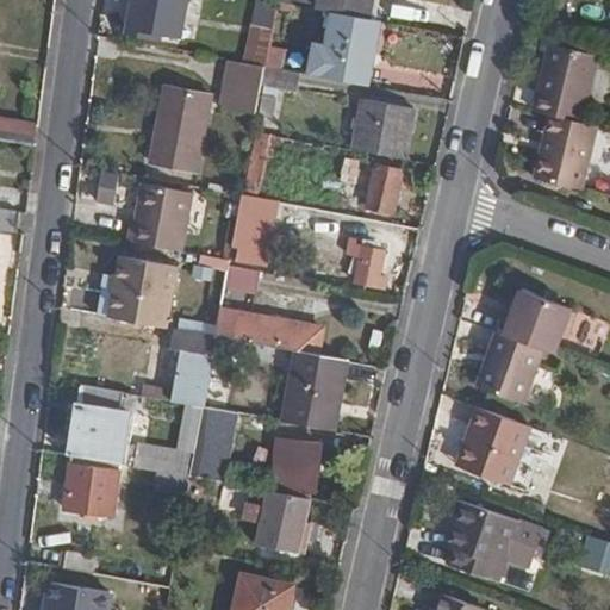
[(135,0),(130,37),(162,42),(168,0),(135,0)]
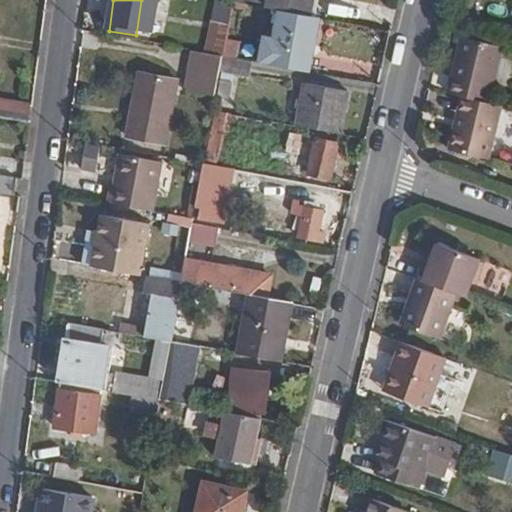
[(216,0),(214,20),(231,23),(234,2),(224,0),(216,0)]
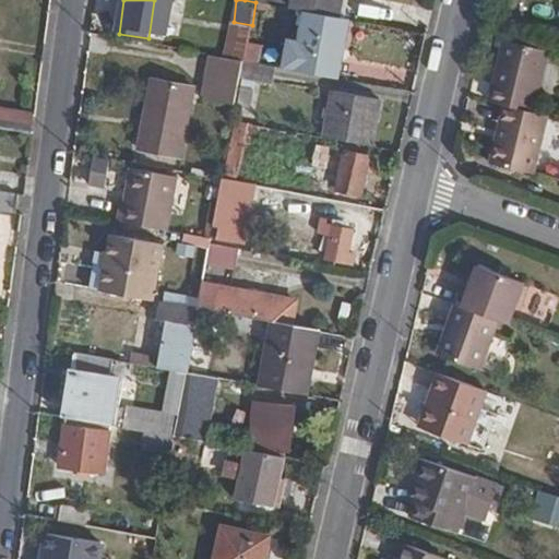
[(340,16),(342,0),(296,0),(294,9),(301,11),(340,16)]
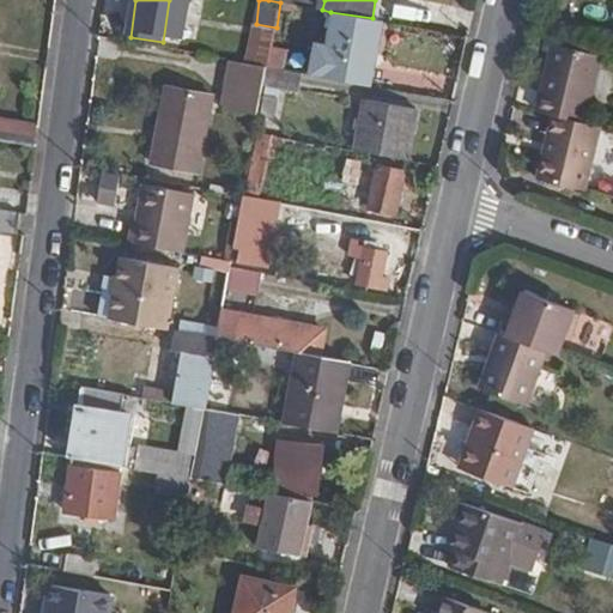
[(376,56),(383,20),(372,18),(331,12),(319,78),(365,86),(371,56),(376,56)]
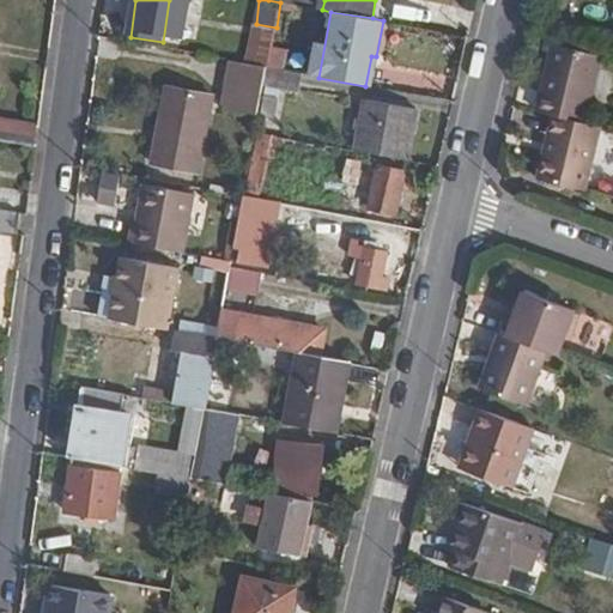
[(551,87),(546,103),(558,107),(594,115),(610,46),(565,34),(558,60),(552,58),(545,86),(551,87)]
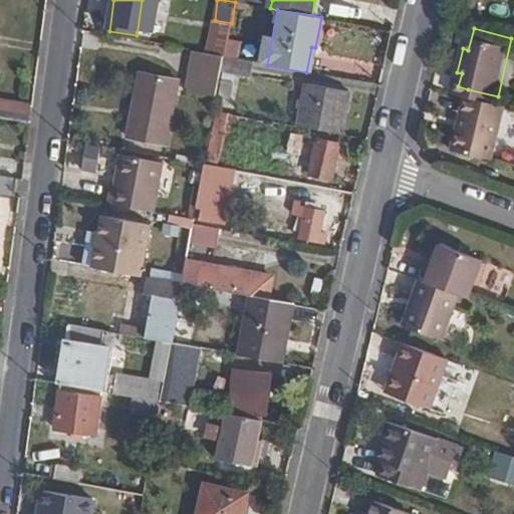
[(217,95),(225,57),(197,52),(189,90),(217,95)]
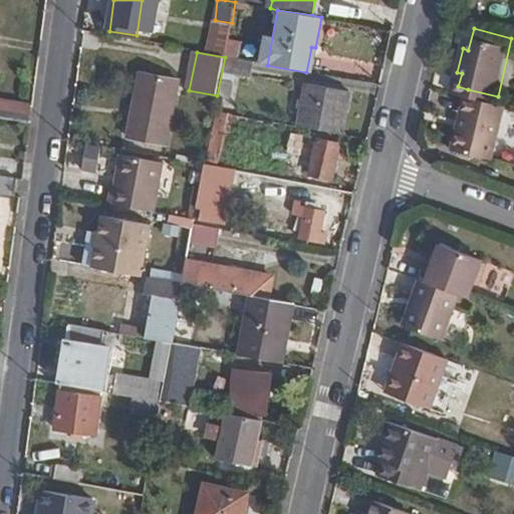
[(178,81),(139,75),(129,138),(168,144),(178,81)]
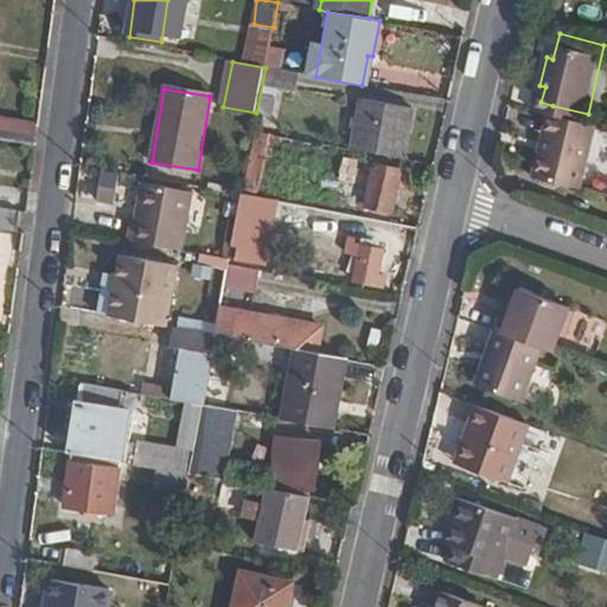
[(276,116),(280,96),(268,95),(266,114),(276,116)]
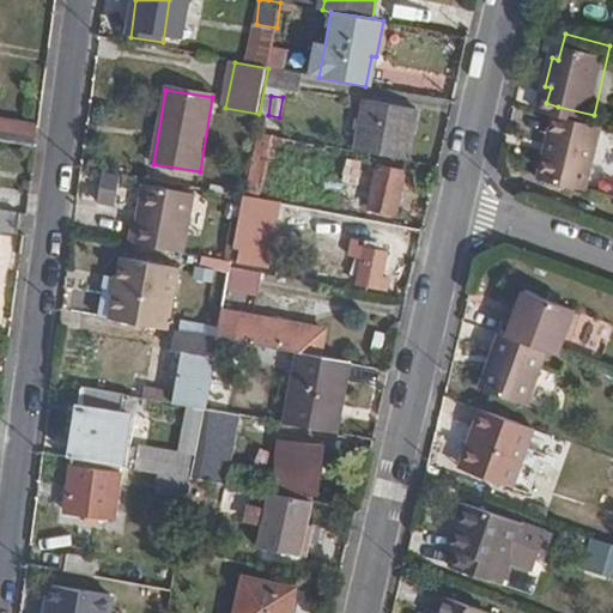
[(381,156),(406,161),(417,110),(368,101),(359,152),(381,156)]
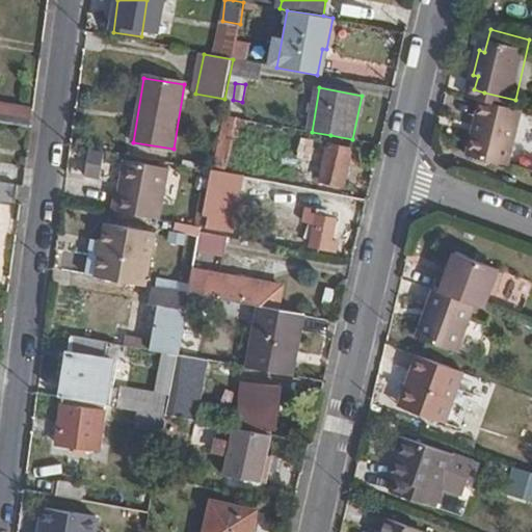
[(515,100),(484,92),(481,106),(488,108),(482,125),(475,123),(469,145),(511,157),(527,103),(515,100)]
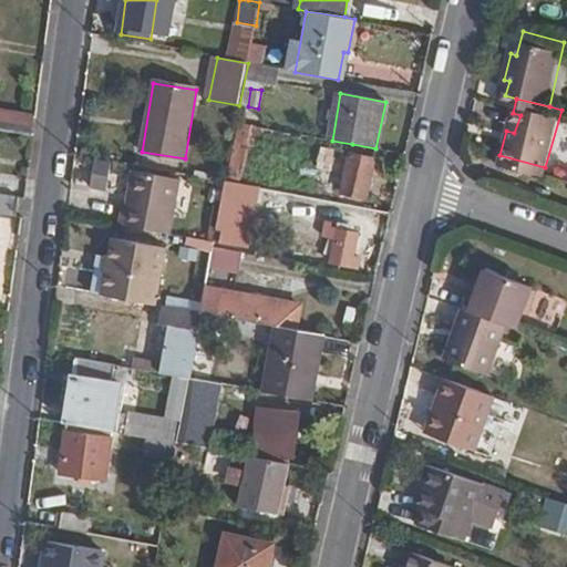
[(0,129),(30,134),(33,115),(0,110),(0,129)]
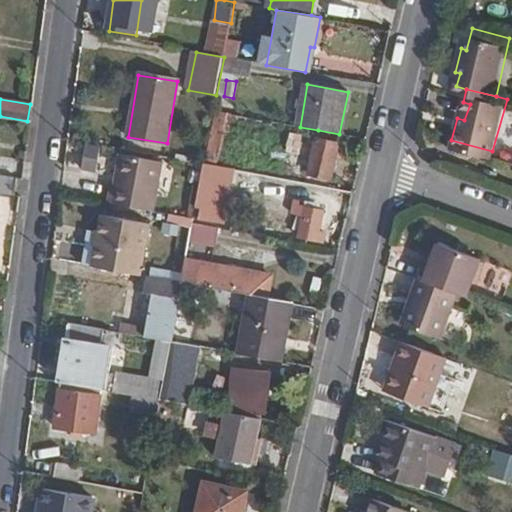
[(463,102),(457,118),(464,120),(470,104),(463,102)]
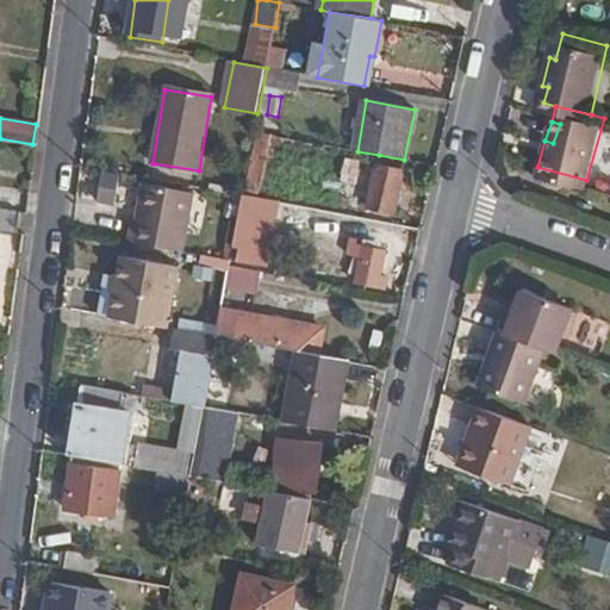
[(259,198),(271,135),(260,132),(248,195),(259,198)]
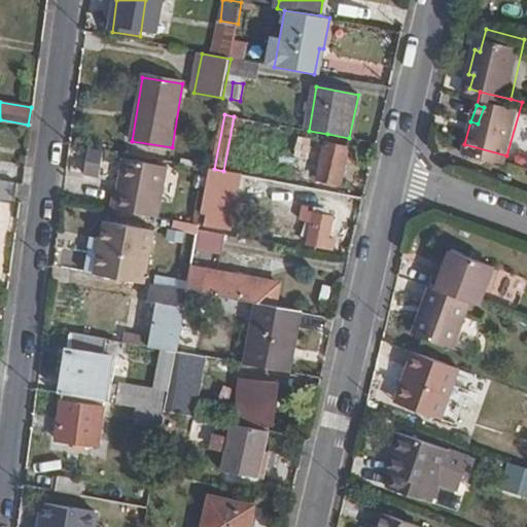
[(340,185),(349,138),(327,134),(318,181),(340,185)]
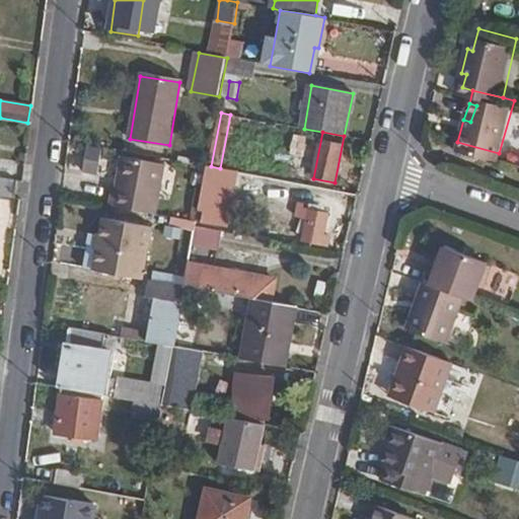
[(152,214),(161,159),(124,152),(119,183),(117,182),(112,208),(152,214)]
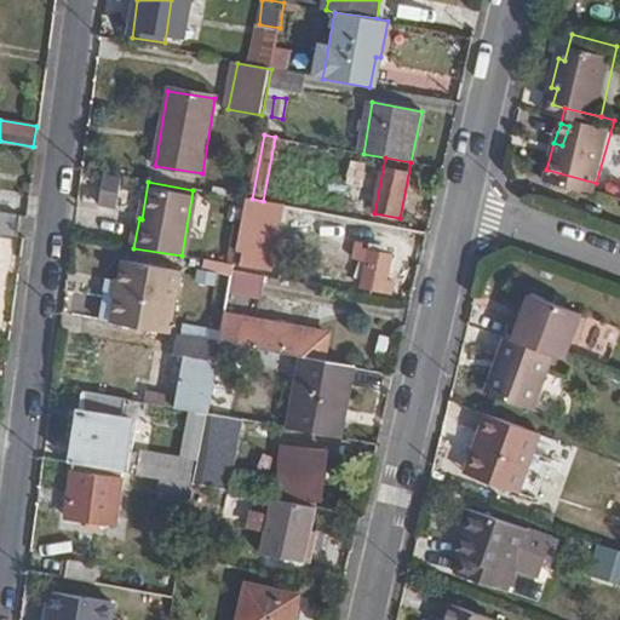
[(256,269),(268,204),(247,200),(237,256),(230,253),(229,264),(235,265),(256,269)]
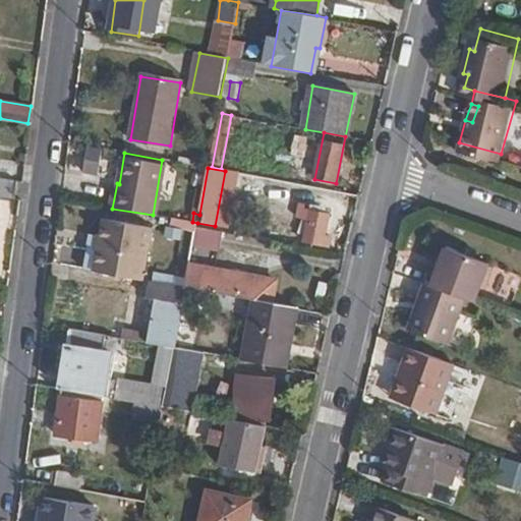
[(0,195),(15,198),(17,182),(0,179),(0,195)]
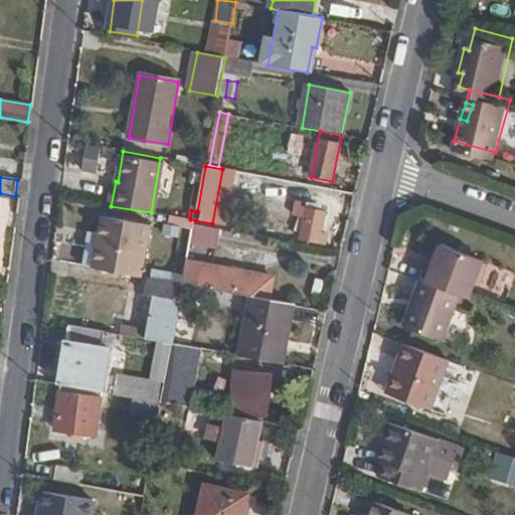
[(321,234),(330,189),(311,185),(309,195),(302,194),(300,207),(307,209),(300,239),(326,244),(328,235),(321,234)]
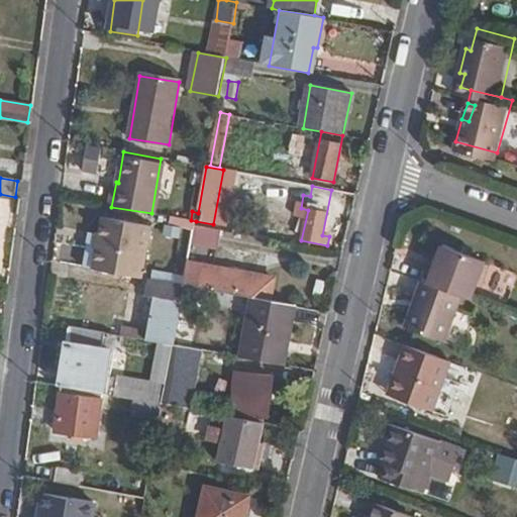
[(105,220),(95,269),(143,278),(153,229),(105,220)]
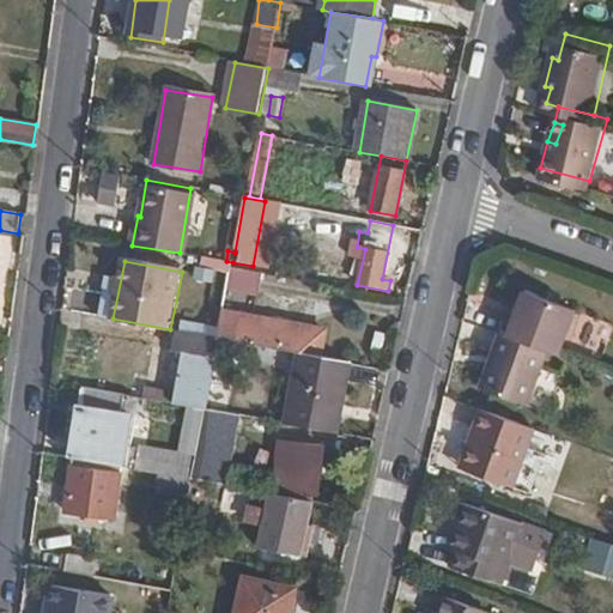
[(262,281),(263,275),(249,272),(232,268),(231,275),(248,278),(262,281)]
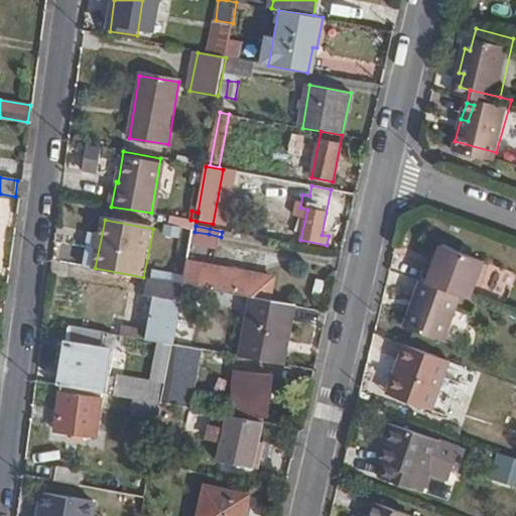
[(219,248),(221,237),(209,234),(195,232),(192,243),(219,248)]
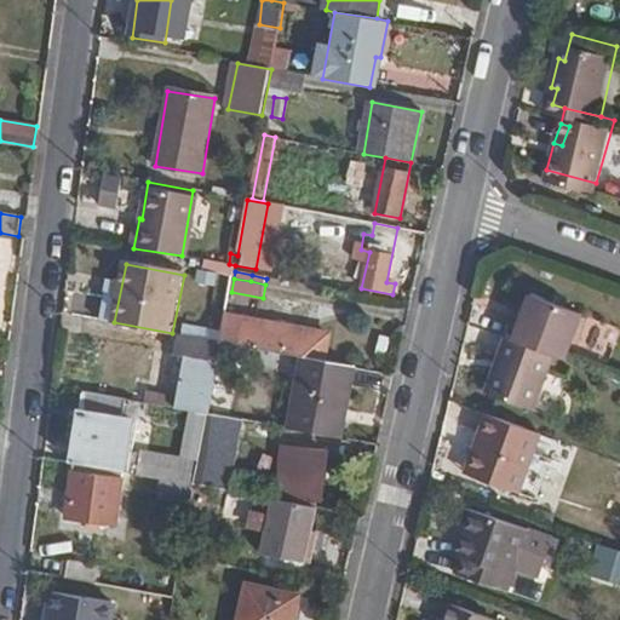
[(560,354),(569,357),(585,315),(534,294),(518,339),(560,354)]
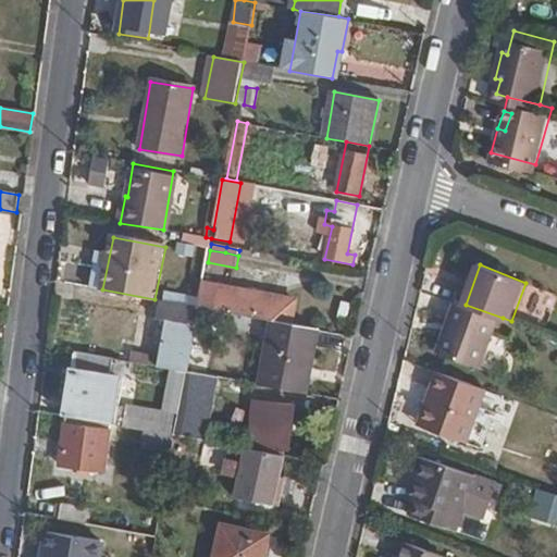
[(274,323),(294,326),(298,299),(203,282),(198,308),(211,311),(274,323)]
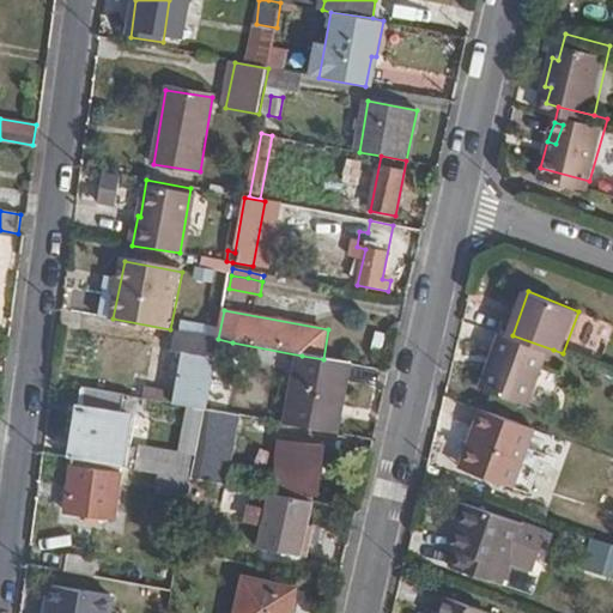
[(205,411),(218,339),(177,331),(174,351),(183,353),(174,395),(163,393),(161,401),(205,411)]
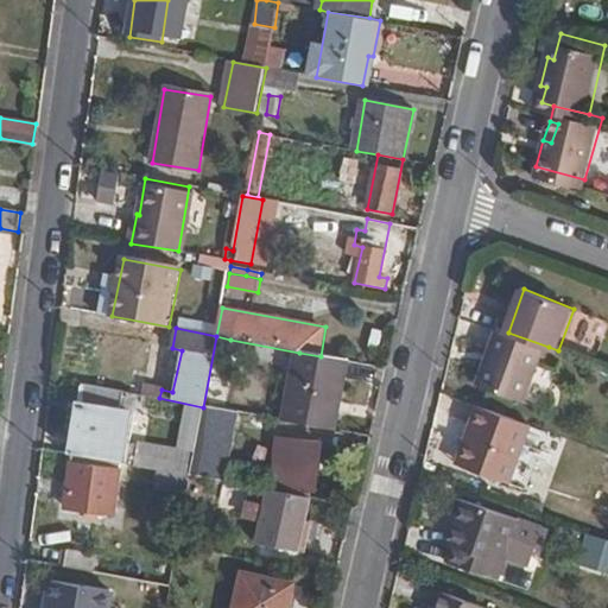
[(508,333),(500,329),(479,388),(526,405),(549,347),(508,333)]
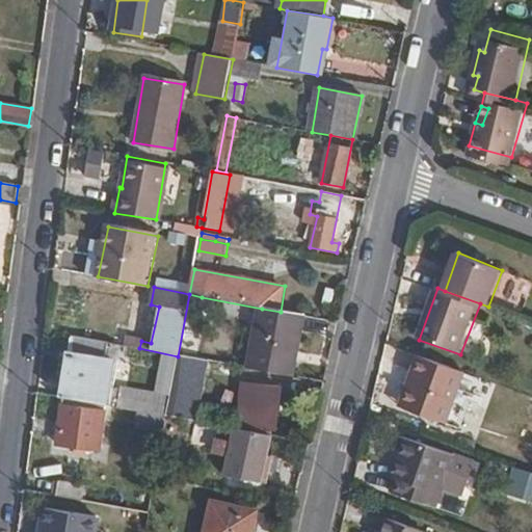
[(202,297),(189,294),(178,356),(182,356),(185,342),(192,343),(202,297)]
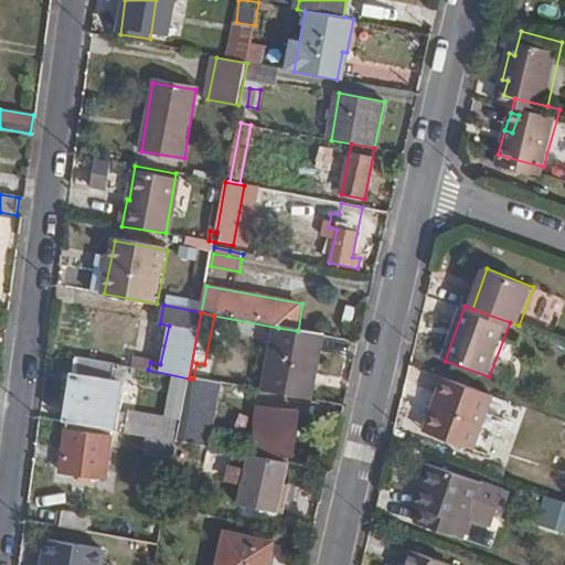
[(310,401),(323,336),(298,331),(278,328),(266,392),(310,401)]
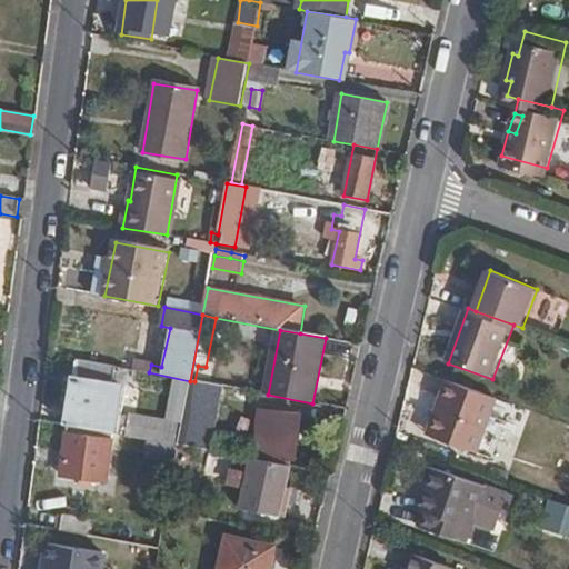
[(68,426),(112,433),(120,388),(126,388),(128,375),(115,371),(116,367),(78,359),(65,425),(68,426)]
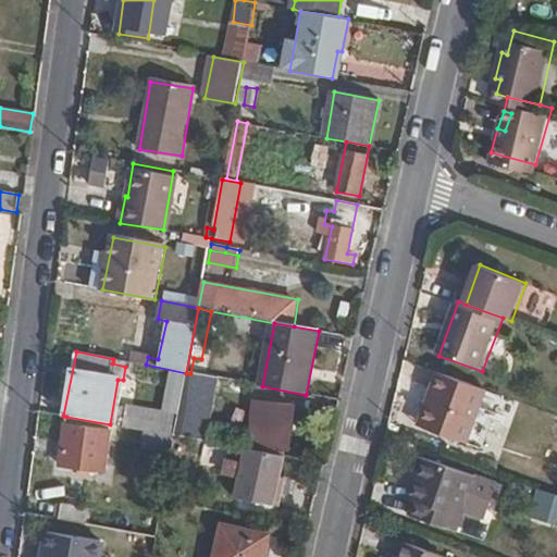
[(487,390),(438,372),(431,390),(441,394),(428,432),(467,446),(480,409),(487,390)]
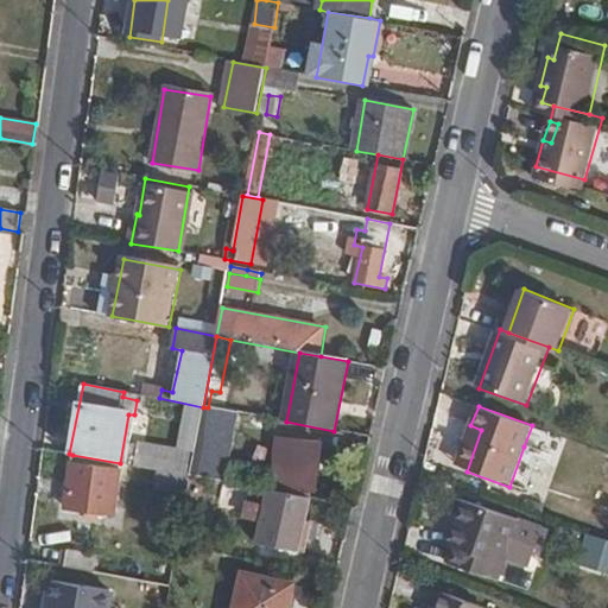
[(226,482),(238,412),(208,407),(203,407),(195,456),(191,476),(226,482)]
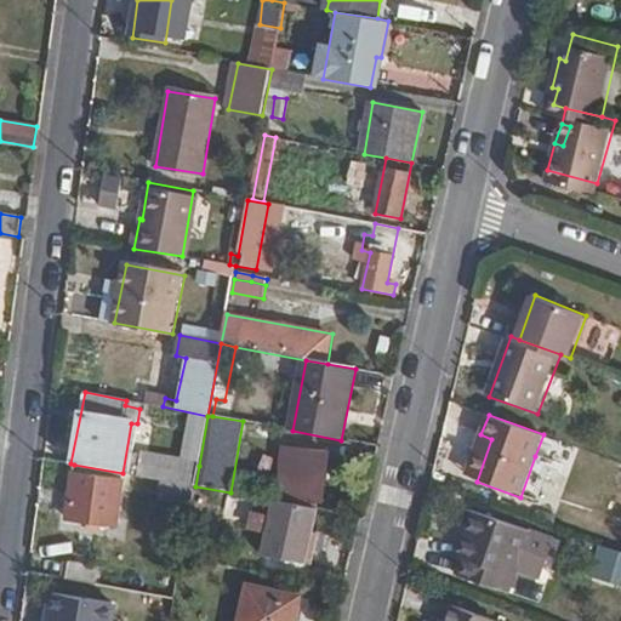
[(284,451),(279,497),(315,502),(322,456),(284,451)]
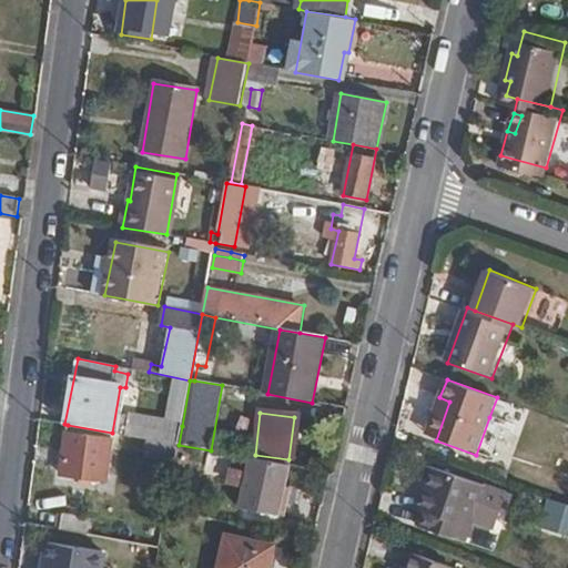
[(489,417),(476,455),(496,464),(509,425),(489,417)]
